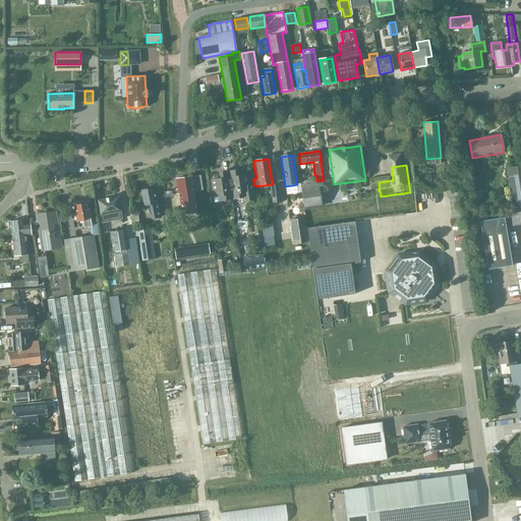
[(513,209),(520,207),(520,166),(507,168),(513,209)]
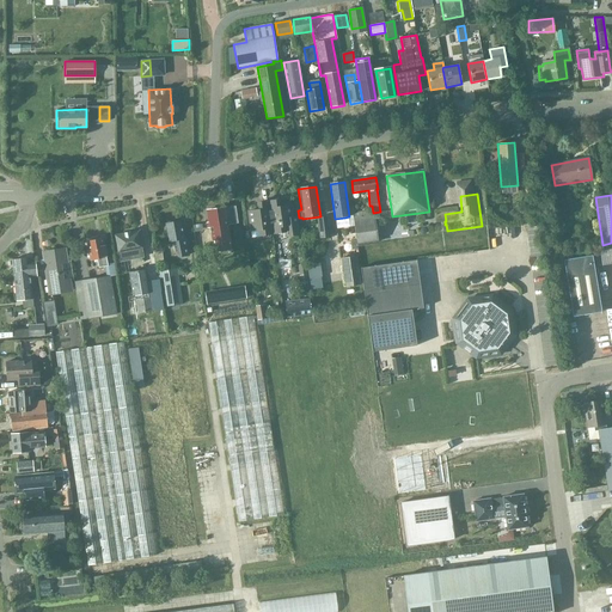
[(279,201),(268,202),(273,234),(285,233),(285,238),(300,236),(298,215),(292,216),(291,206),(280,208),(279,201)]
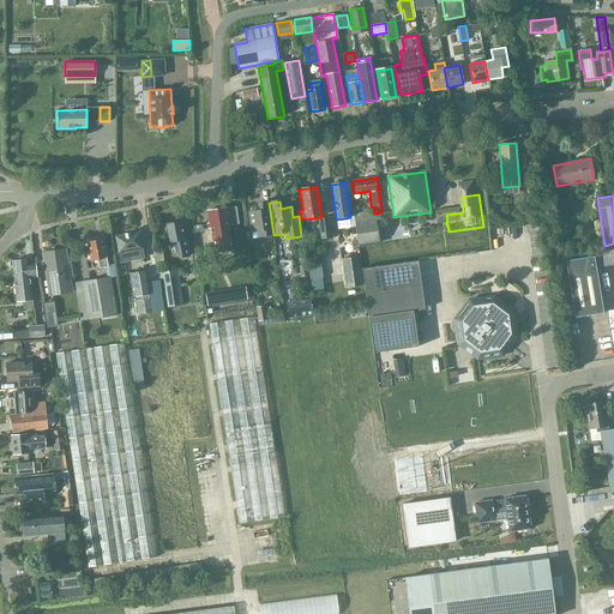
[(274,235),(269,203),(259,204),(260,211),(250,214),(252,233),(260,232),(262,238),(274,235)]
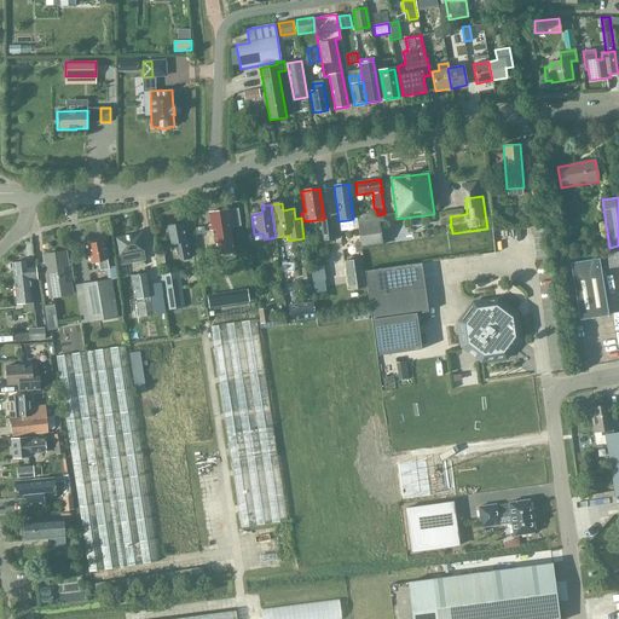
[(217,256),(235,254),(230,229),(232,229),(229,210),(209,214),(212,226),(209,226),(210,231),(213,231),(217,256)]
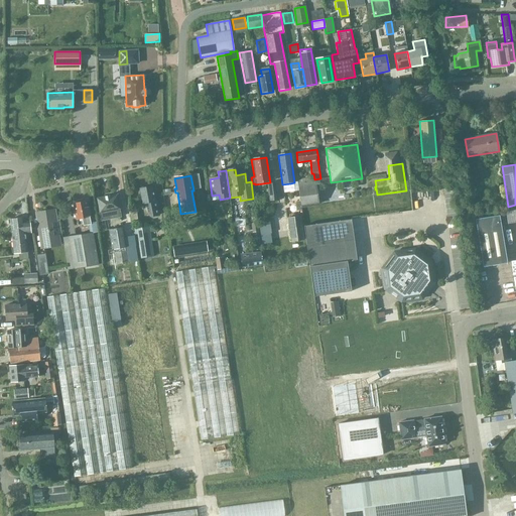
[(278,200),(276,182),(267,183),(269,201),(278,200)]
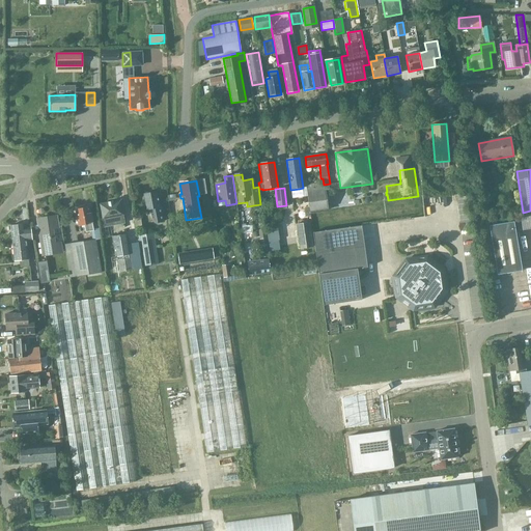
[(144,194),(147,210),(150,208),(151,214),(150,214),(151,219),(152,219),(154,223),(164,222),(161,206),(159,206),(157,192),(144,194)]
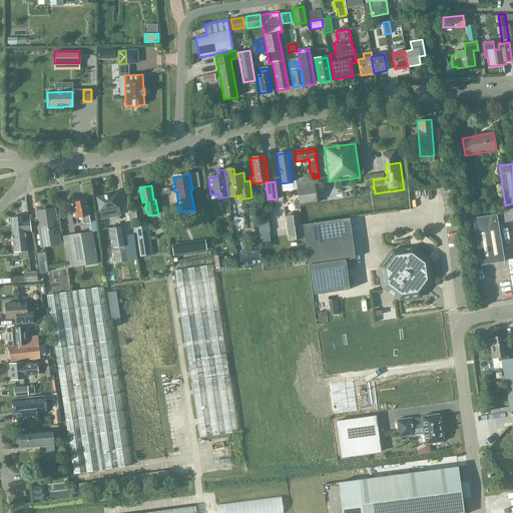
[(104,211),(119,208),(116,194),(97,198),(99,212),(97,212),(99,222),(106,220),(104,211)]
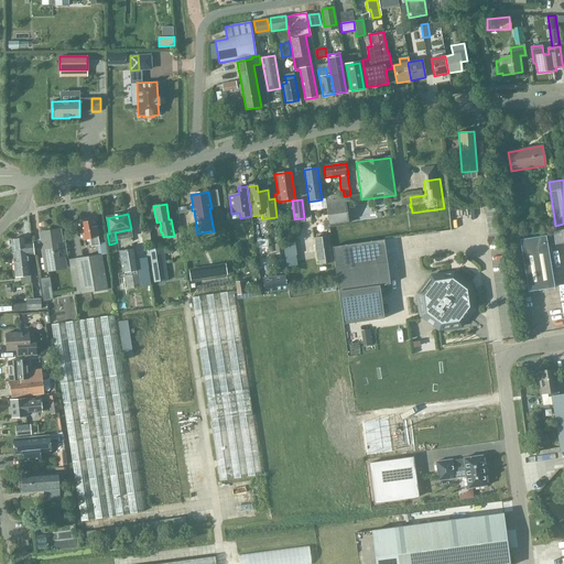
[(91,248),(100,246),(95,220),(80,223),(84,241),(89,240),(91,248)]
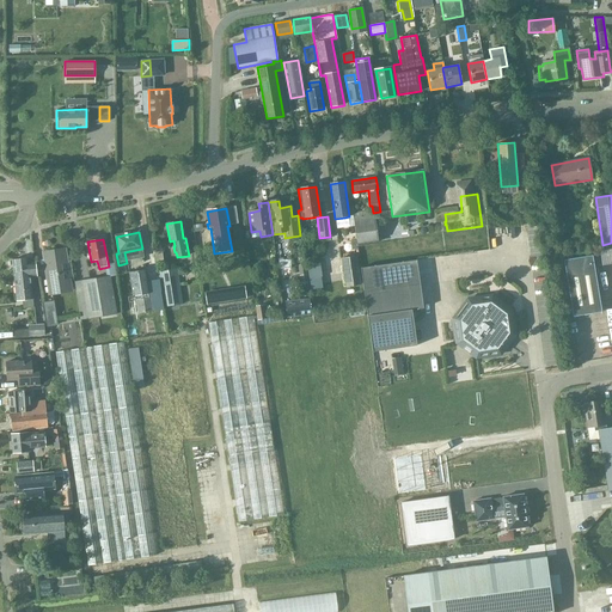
[(50,295),(72,292),(69,280),(62,281),(60,264),(67,263),(65,250),(43,252),(50,295)]
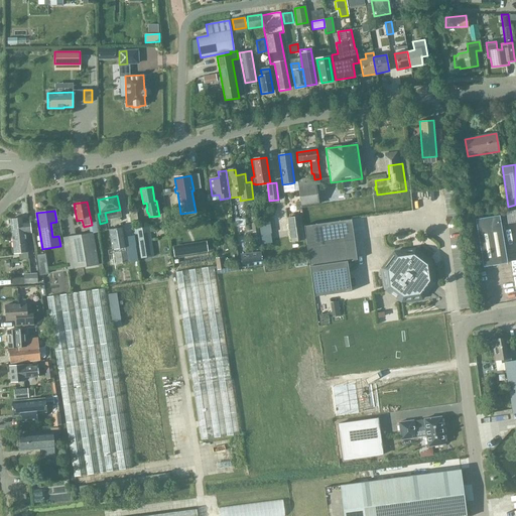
[(304,240),(300,216),(287,218),(290,242),(304,240)]
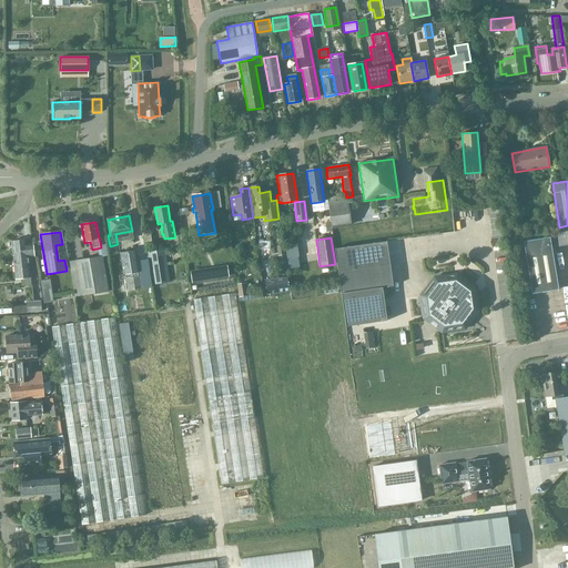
[(531,294),(558,290),(549,237),(524,242),(531,294)]
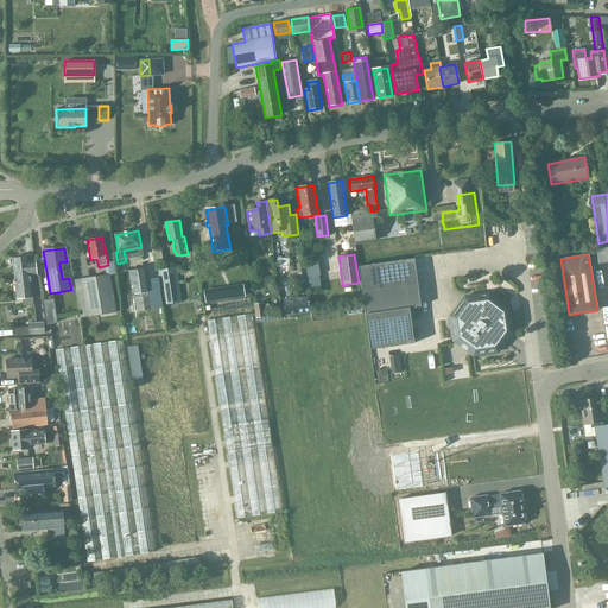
[(12,258),(14,278),(31,276),(29,255),(12,258)]
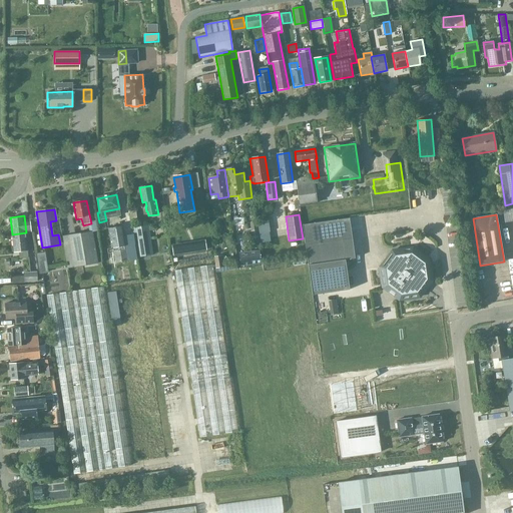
[(349,217),(302,224),(308,266),(312,295),(349,290),(345,260),(355,259),(349,218),(349,217)]
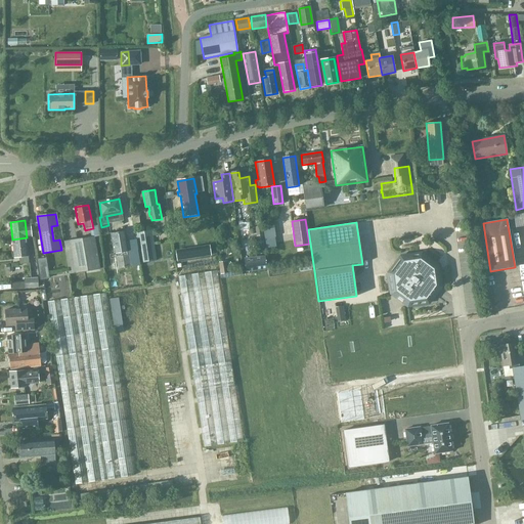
[(275,236),(273,224),(263,226),(264,238),(275,236)]
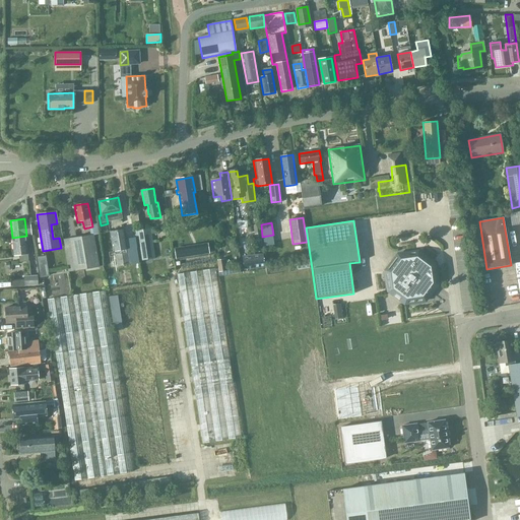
[(127,249),(135,248),(132,228),(123,229),(123,230),(110,232),(112,248),(108,249),(111,267),(130,264),(127,249)]
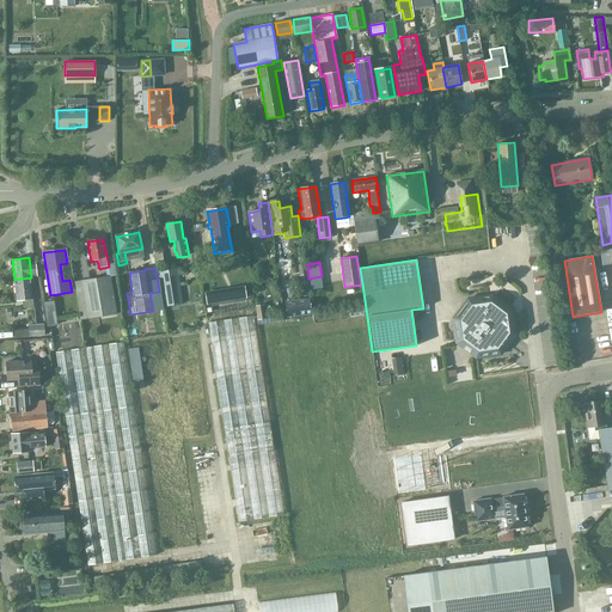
[(164,301),(182,299),(177,269),(159,271),(164,301)]
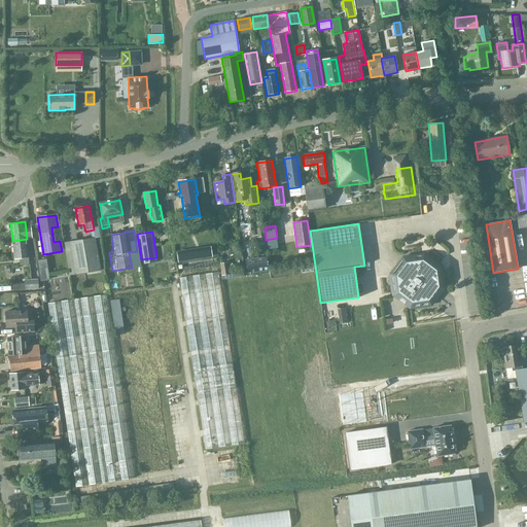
[(95,238),(71,242),(63,244),(69,276),(76,275),(100,271),(95,238)]
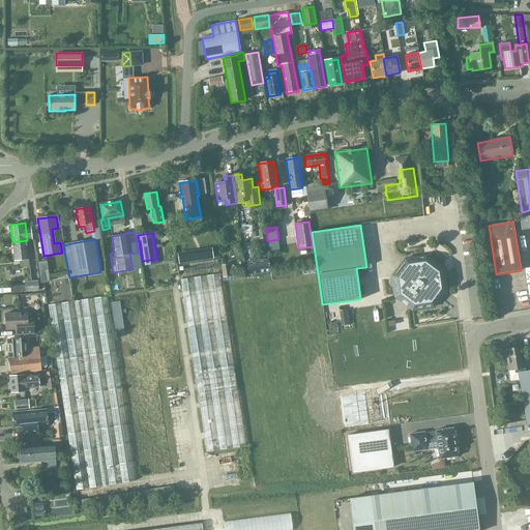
[(27,246),(27,240),(12,242),(15,260),(20,260),(20,267),(29,266),(28,256),(30,255),(31,258),(35,258),(34,255),(35,255),(34,245),(27,246)]
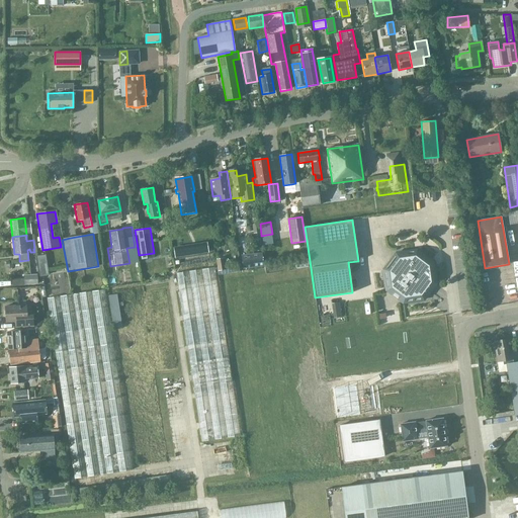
[(416,251),(396,254),(383,270),(386,290),(403,303),(424,299),(425,299),(425,294),(431,286),(436,285),(436,284),(435,284),(432,263),(416,251)]
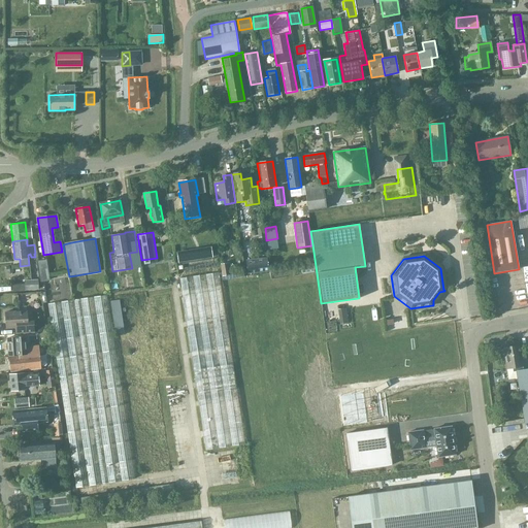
[(41,283),(50,281),(46,261),(38,262),(41,283)]
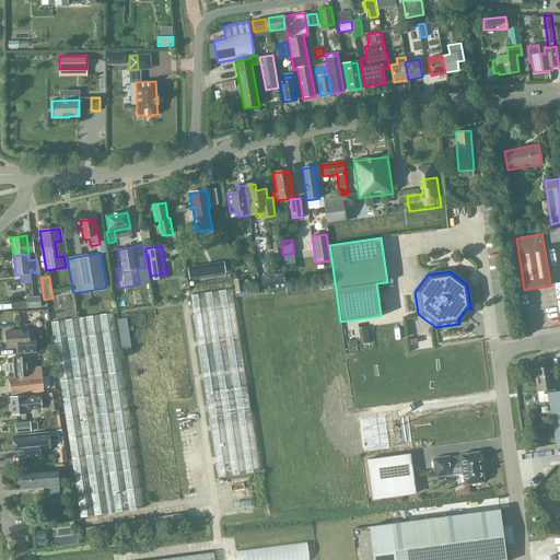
[(244,292),(242,278),(233,280),(235,293),(244,292)]
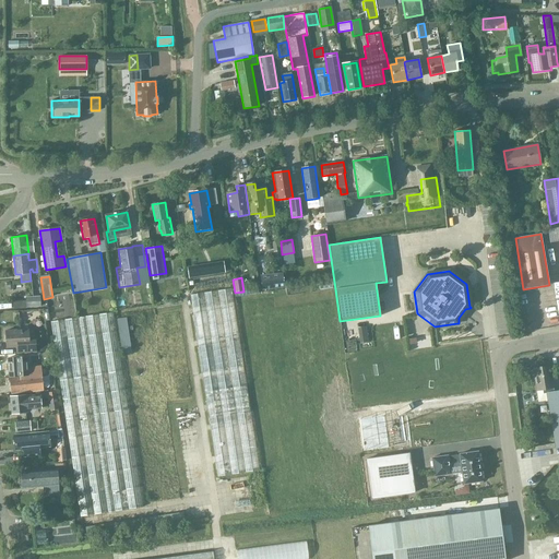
[(27,307),(40,306),(40,296),(26,297),(27,307)]
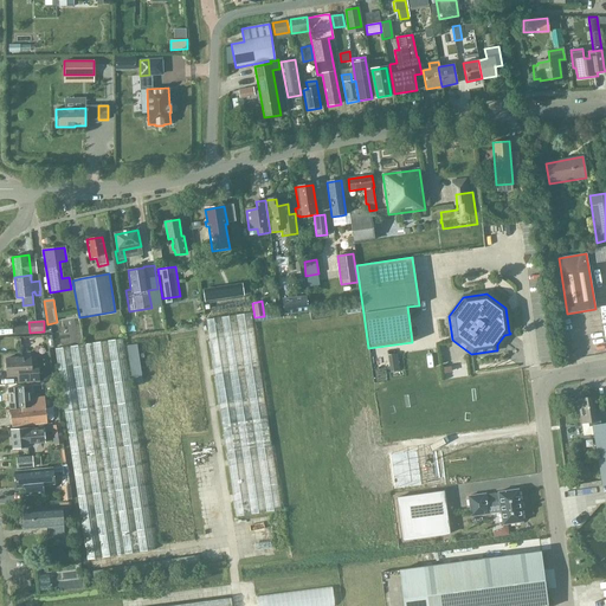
[(6,347),(34,345),(34,336),(6,339),(6,347)]
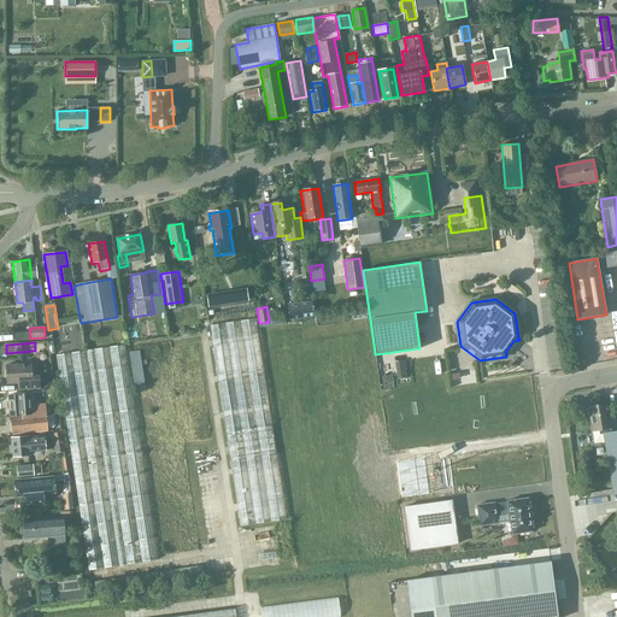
[(40,388),(39,375),(33,376),(31,363),(5,364),(6,385),(19,383),(19,385),(25,389),(40,388)]
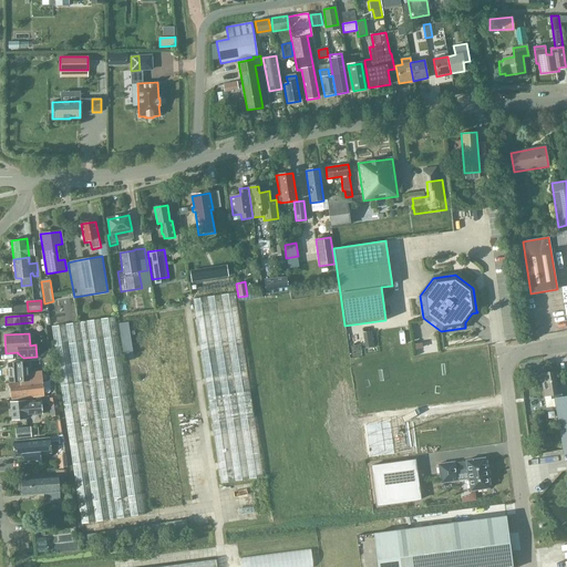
[(21,381),(21,382),(42,381),(41,372),(29,373),(28,362),(8,363),(9,382),(21,381)]
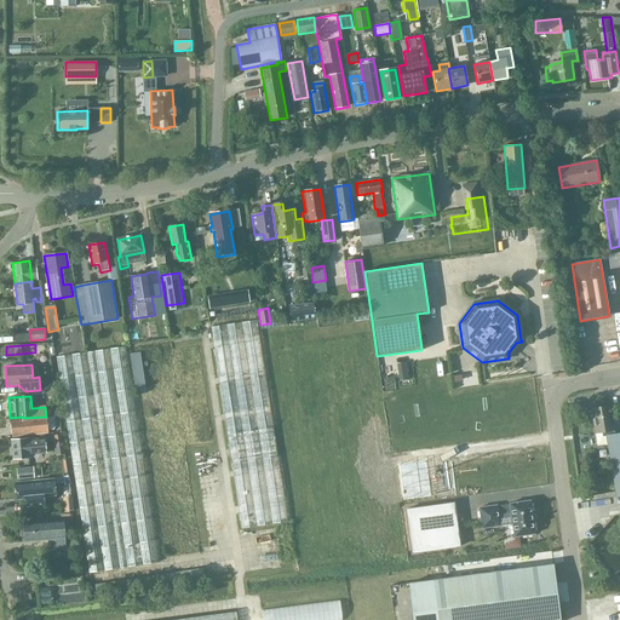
[(609,407),(592,409),(598,446),(608,445),(607,436),(614,435),(609,407)]
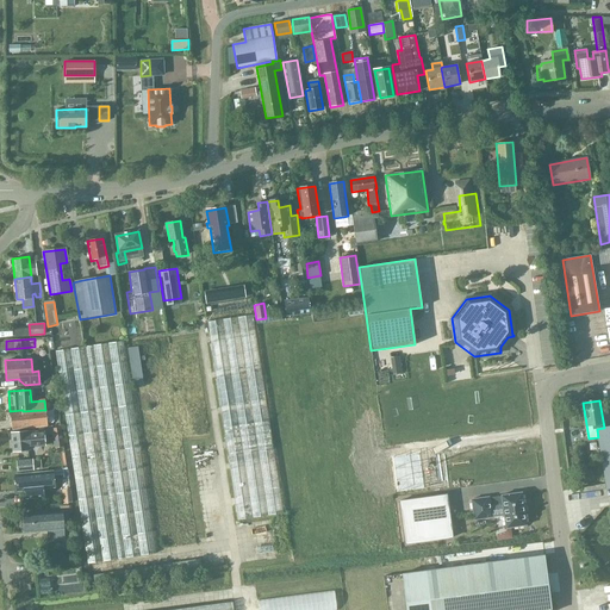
[(45,409),(45,410),(23,411),(11,412),(12,429),(48,427),(45,409)]
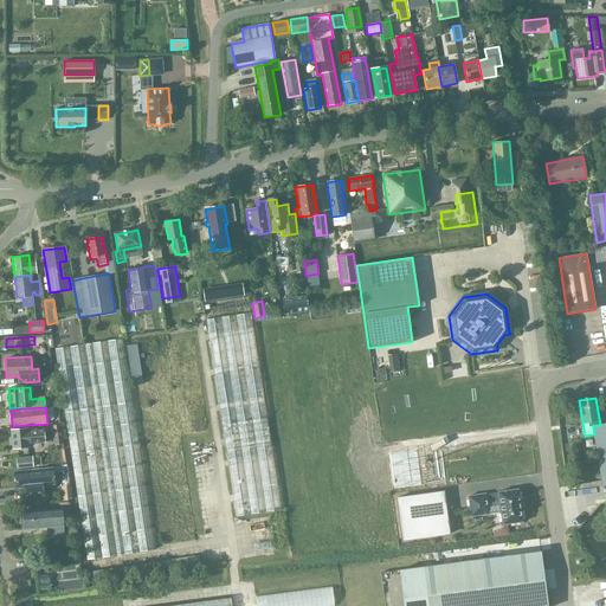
[(605,484),(605,424),(600,425),(593,426),(594,434),(603,485),(605,484)]
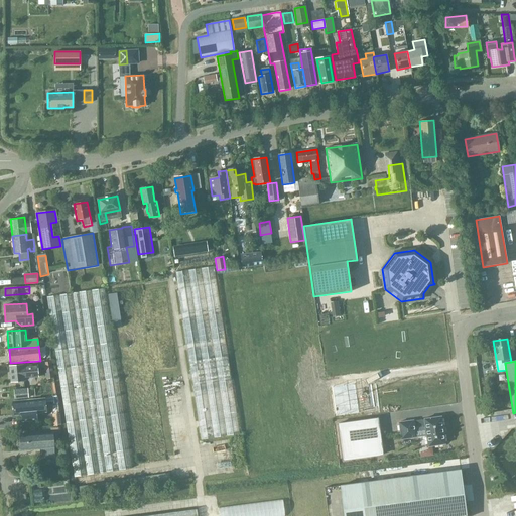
[(43,363),(44,379),(52,378),(51,362),(43,363)]
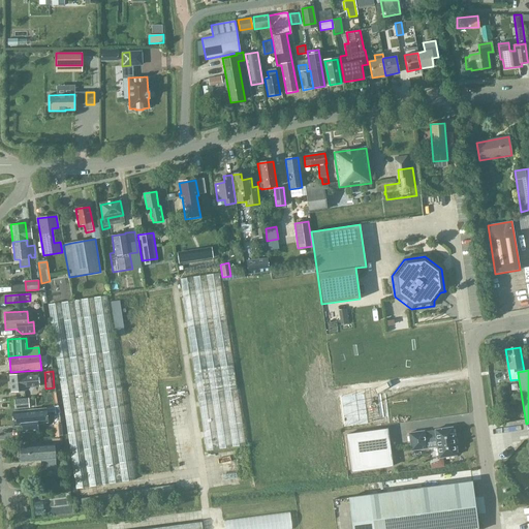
[(26,391),(25,387),(39,386),(38,374),(26,375),(26,374),(24,375),(24,374),(9,375),(11,392),(26,391)]
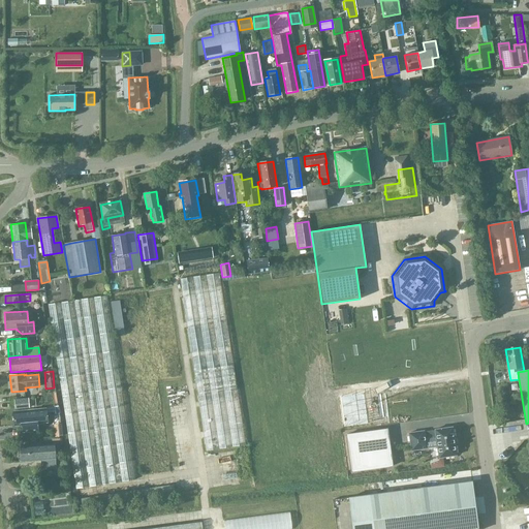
[(344,427),(368,424),(364,393),(340,396),(344,427)]
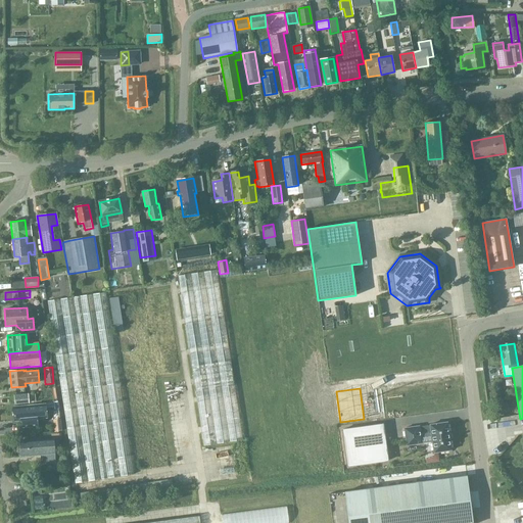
[(14,395),(14,403),(29,402),(28,394),(14,395)]
